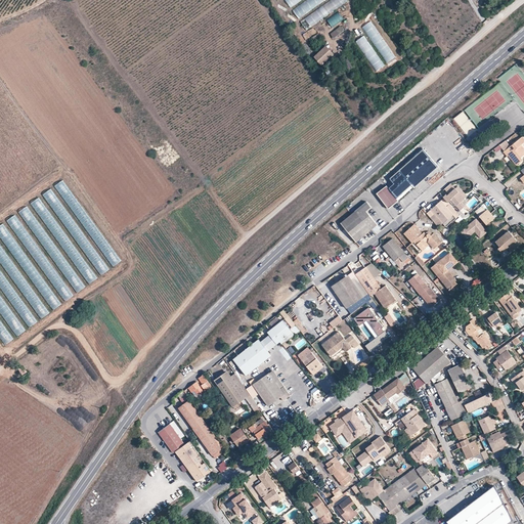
[(305,0),(292,8),(298,17),(325,0),(305,0)]
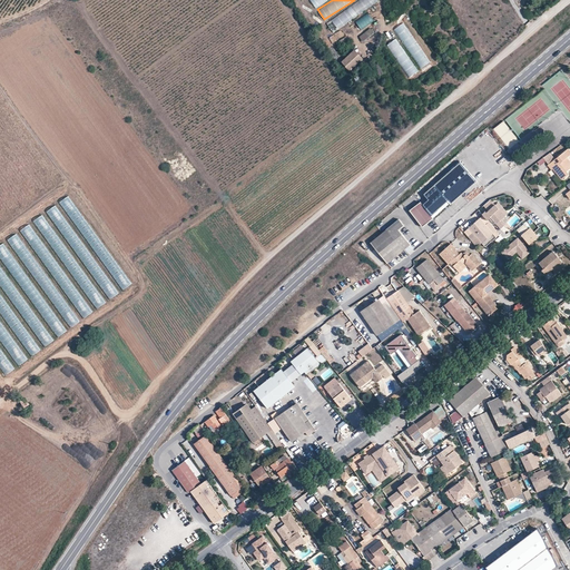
[(379,0),(361,0),(326,22),(333,31),(380,1),(379,0)]
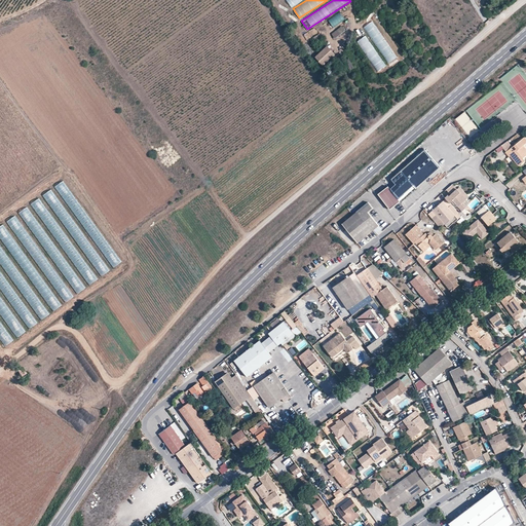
[(330,28),(344,20),(340,12),(326,21),(330,28)]
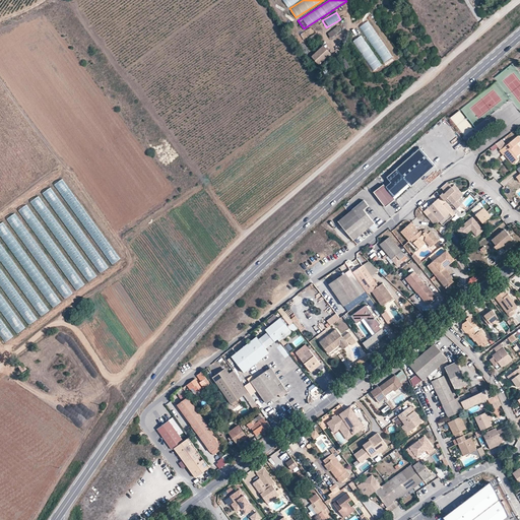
[(369,21),(362,25),(383,63),(392,58),(385,45),(383,46),(369,21)]
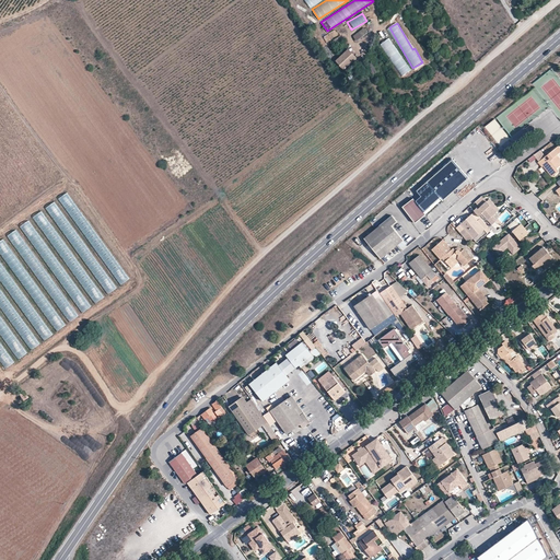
[(358,42),(369,33),(364,27),(353,36),(358,42)]
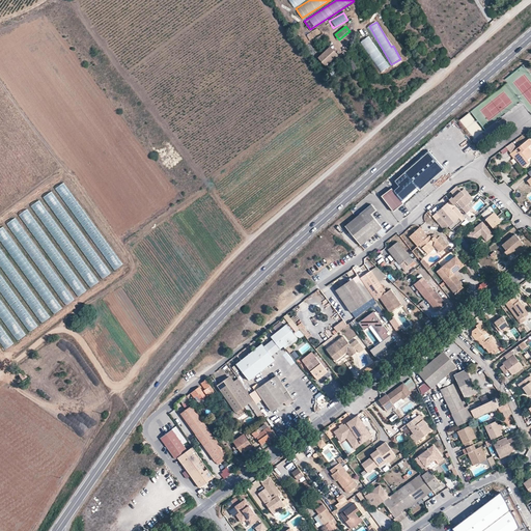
[(381,73),(389,67),(370,36),(362,40),(381,73)]
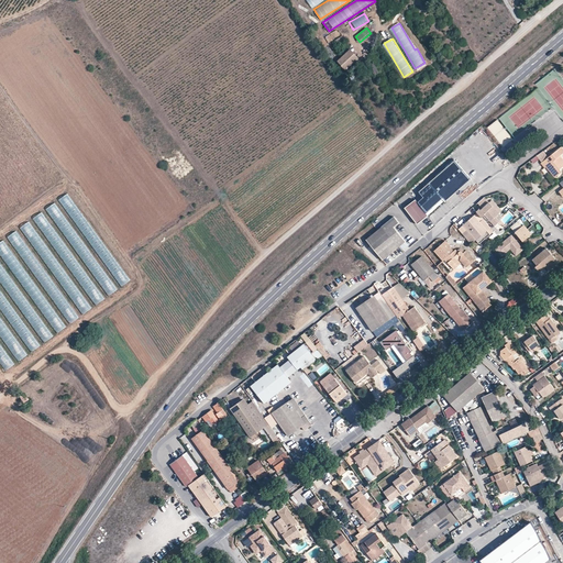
[(357,58),(349,50),(337,62),(344,70),(357,58)]
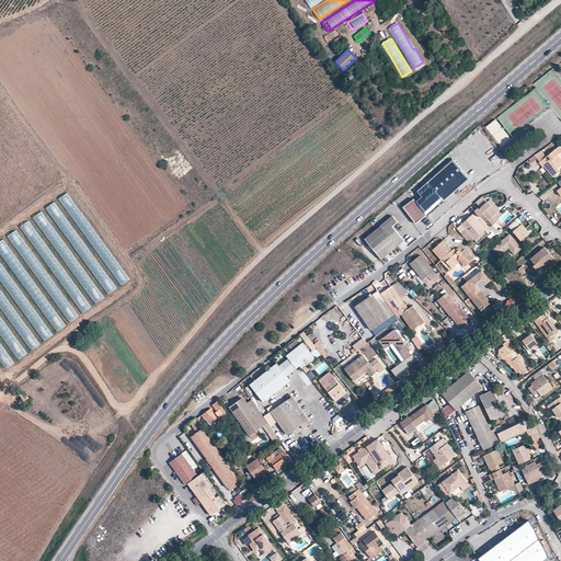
[(493,139),(505,134),(499,119),(487,125),(493,139)]
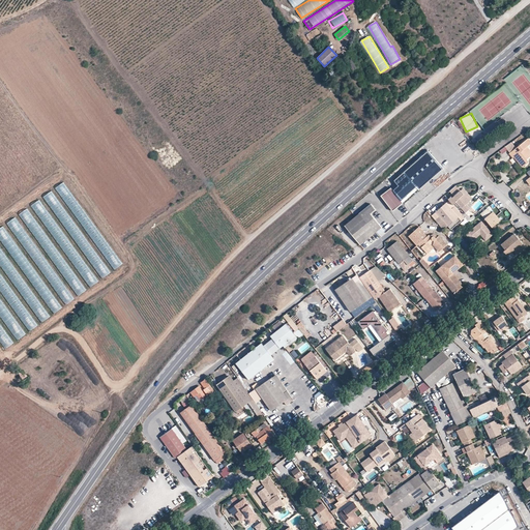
[(529,143),(529,141),(528,139),(517,148),(510,152),(508,153),(512,158),(513,156),(522,167),(529,162),(527,159),(529,155),(529,149),(527,146),(529,143)]
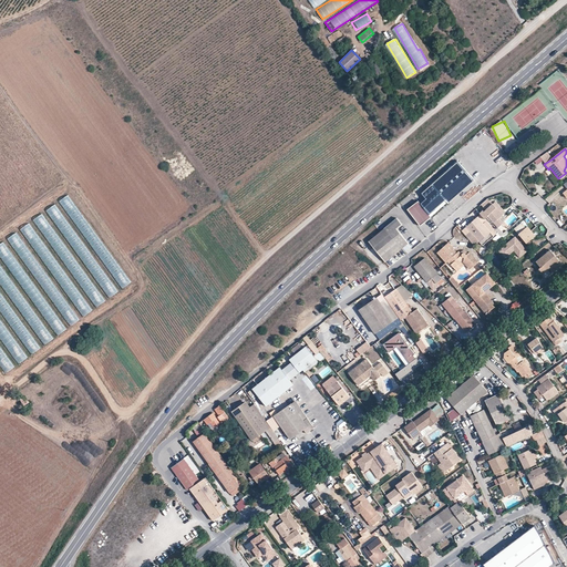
[(547,152),(540,157),(546,163),(553,158),(547,152)]
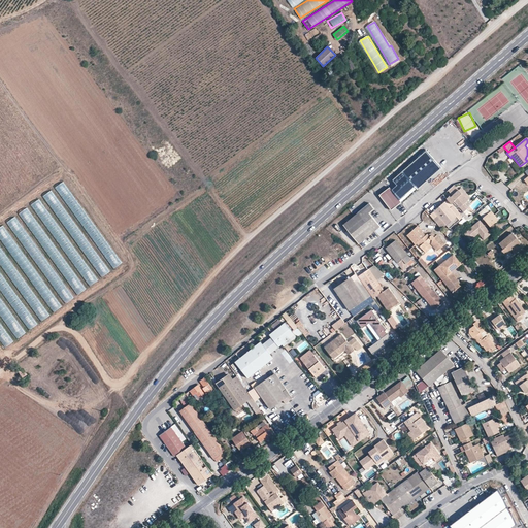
[(418,189),(442,167),(427,150),(392,180),(397,186),(391,190),(399,200),(415,186),(417,188),(418,189)]
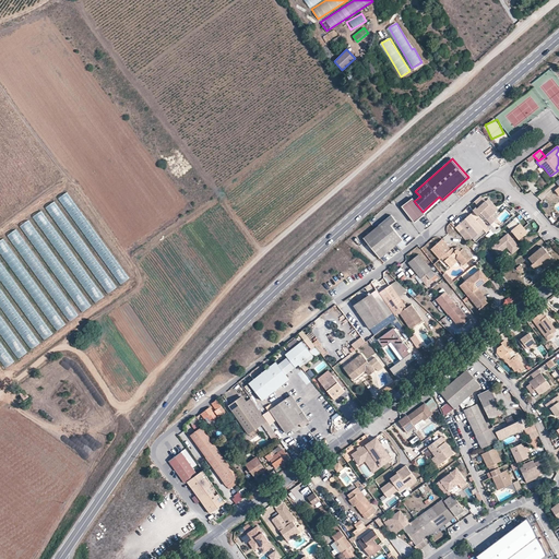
[(425,214),(441,199),(439,197),(423,212),(425,214)]
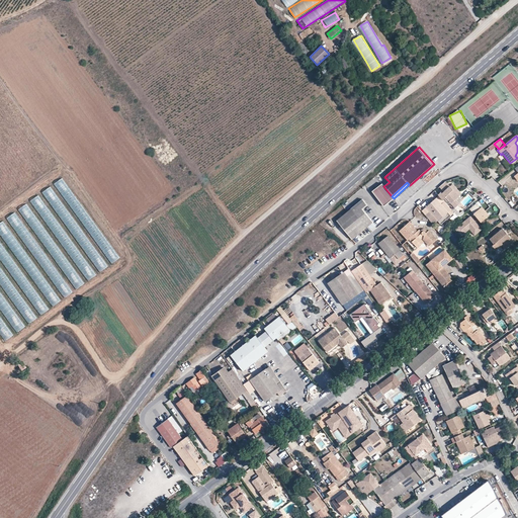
[(383,186),(381,183),(371,191),(383,206),(394,199),(394,198),(392,196),(383,186)]
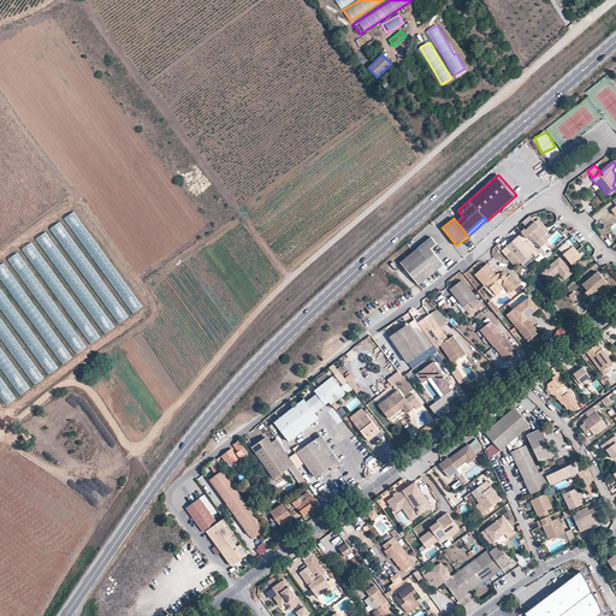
[(537,220),(535,221),(545,231),(546,230),(537,220)]
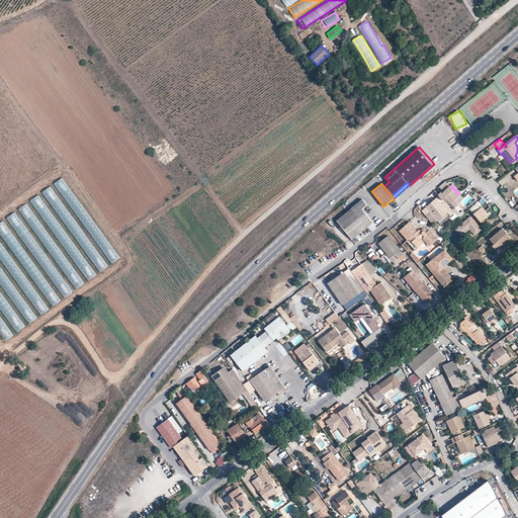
[(458,194),(450,186),(442,193),(441,193),(446,197),(455,207),(459,203),(455,199),(459,196),(458,194)]
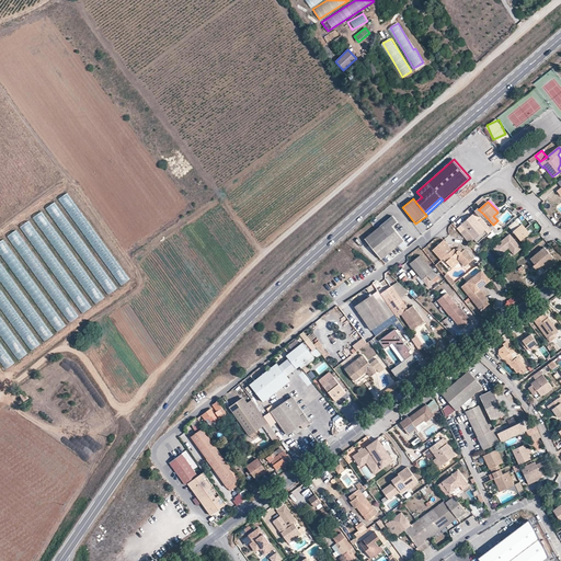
[(489,233),(472,215),(461,224),(478,243),(489,233)]
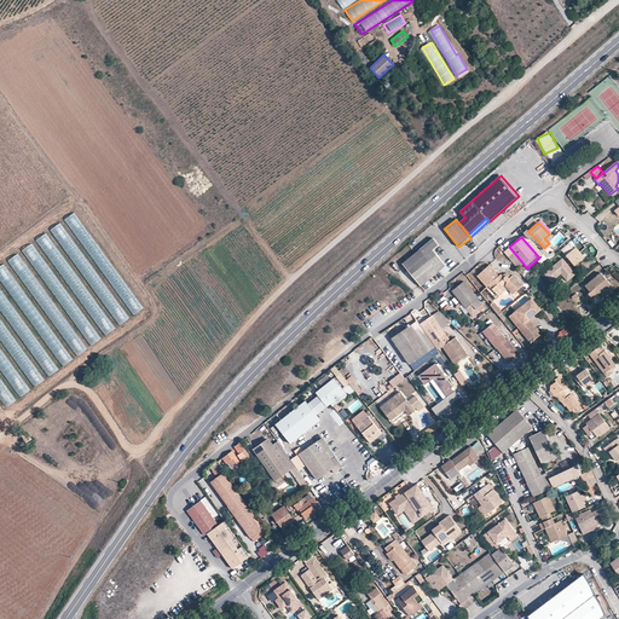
[(421,249),(439,271),(445,266),(433,249),(438,244),(433,238),(421,249)]
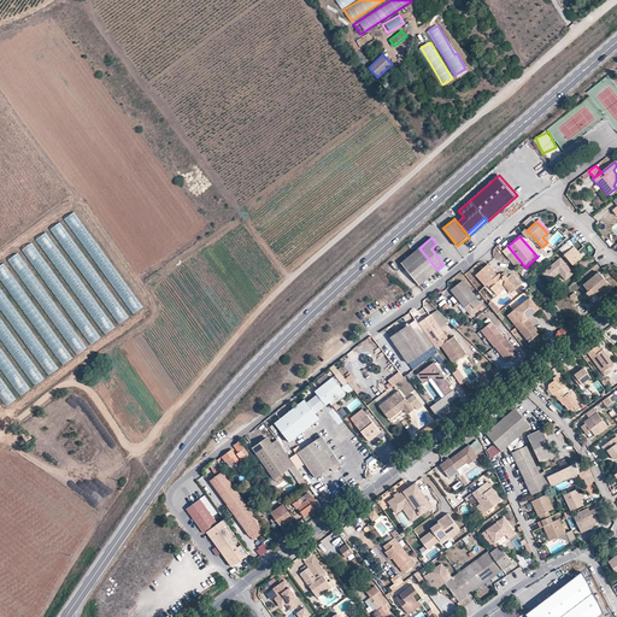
[(564,254),(573,248),(568,242),(559,248),(564,254)]
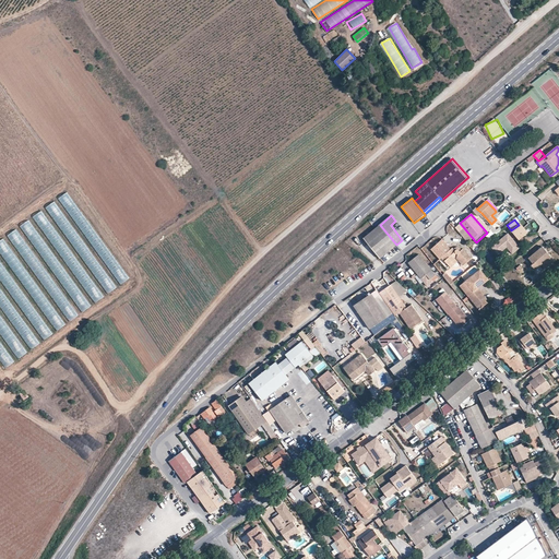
[(528,233),(521,223),(519,225),(511,230),(519,240),(528,233)]
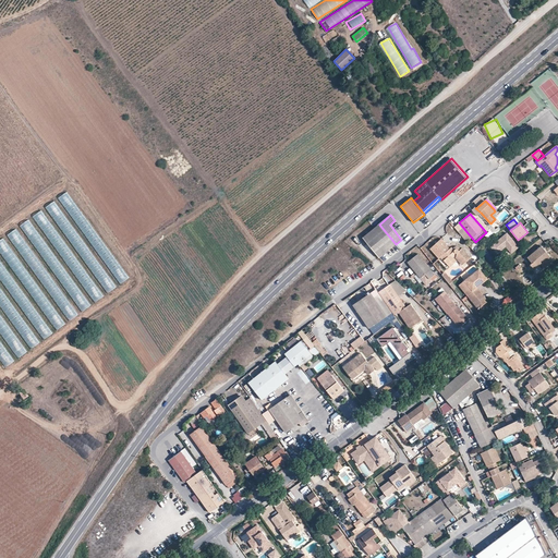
[(379,257),(396,244),(379,225),(374,228),(363,238),(379,257)]
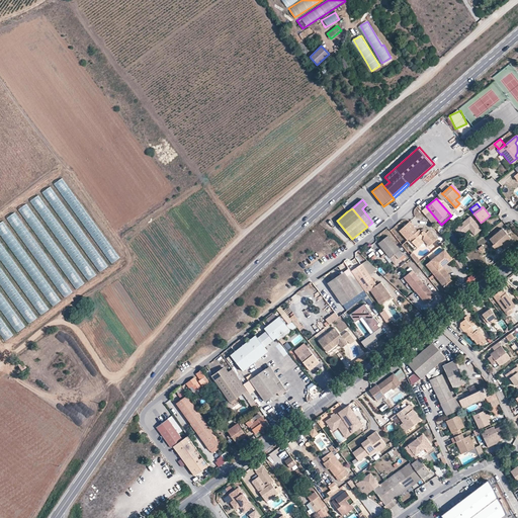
[(7,218),(30,251),(37,246),(15,212),(7,218)]
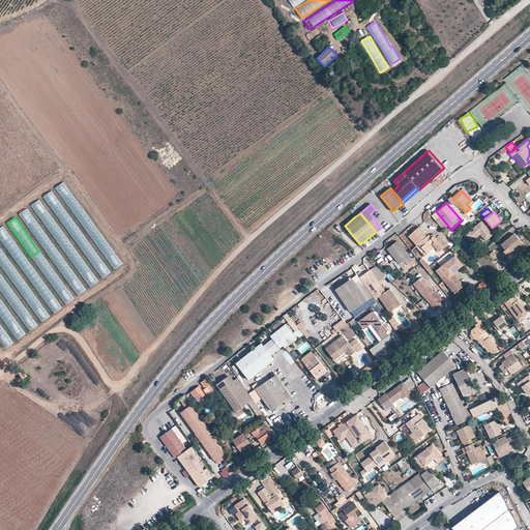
[(487,240),(493,235),(481,222),(466,235),(472,241),(480,234),(487,240)]
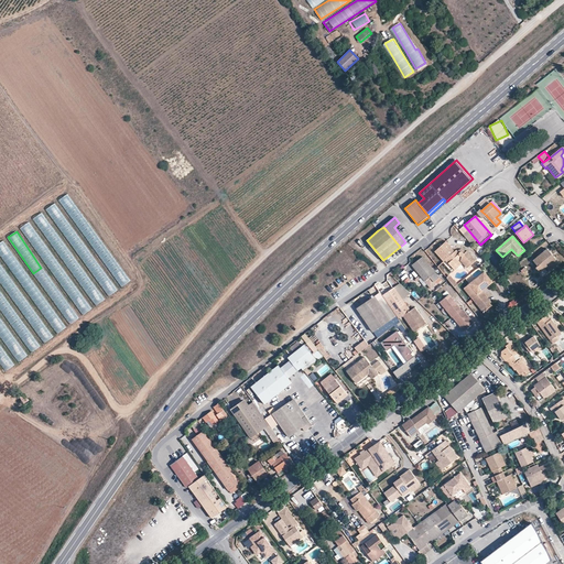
[(0,242),(0,252),(15,278),(23,273),(3,241),(0,242)]
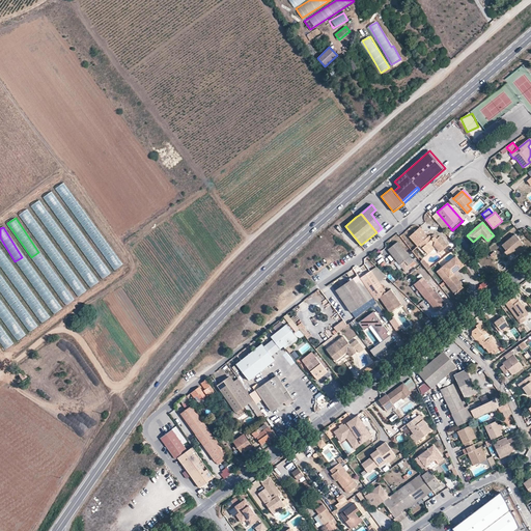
[(425,232),(420,227),(410,236),(418,246),(419,245),(428,254),(436,248),(440,252),(448,245),(440,235),(437,239),(436,236),(434,236),(432,238),(430,235),(427,238),(424,233),(425,232)]
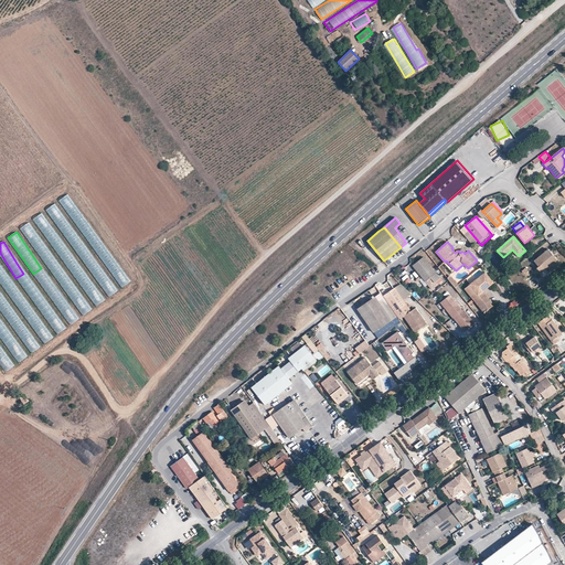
[(561,264),(548,248),(534,260),(539,266),(536,267),(542,273),(548,267),(552,272),(561,264)]
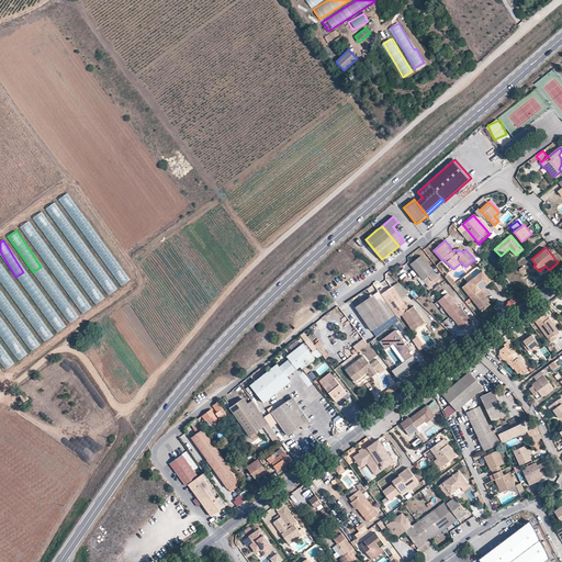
[(438,277),(422,255),(411,265),(424,280),(431,273),(436,279),(438,277)]
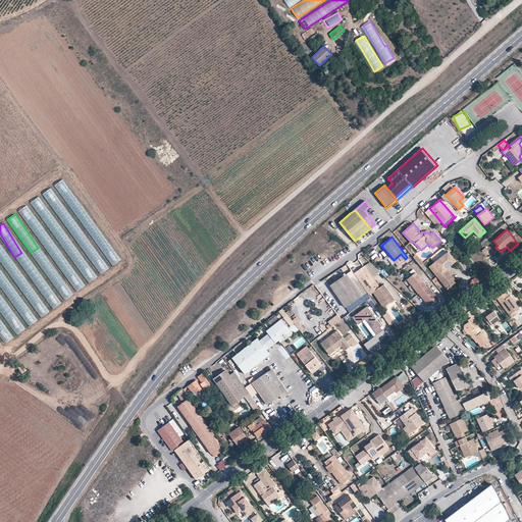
[(456,261),(449,251),(429,266),(451,293),(455,290),(452,285),(456,282),(454,279),(455,279),(447,269),(456,261)]
